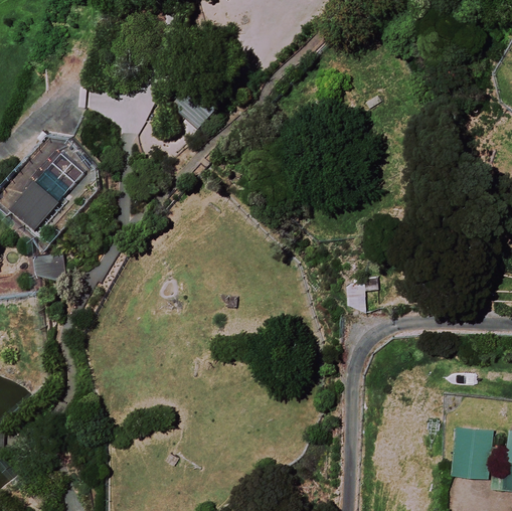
[(34,180),(7,210),(32,232),(59,202),(57,201),(34,180)]
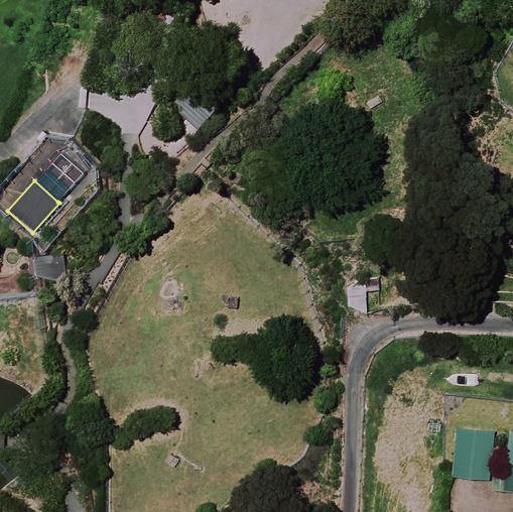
[(62,255),(35,257),(37,278),(65,276),(62,255)]
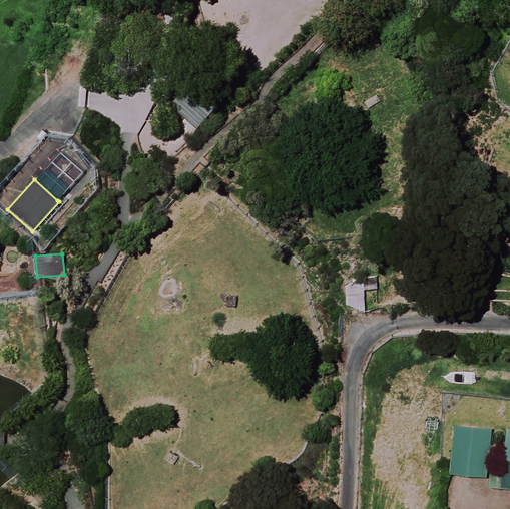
[(364,314),(363,278),(345,279),(346,315),(364,314)]
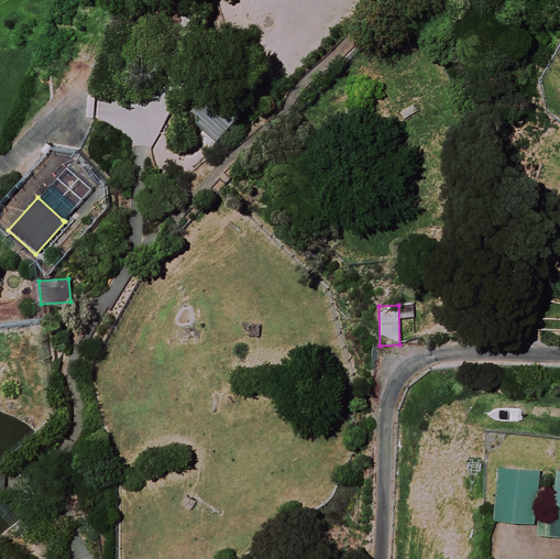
[(536,475),(500,472),(495,523),(531,526),(536,475)]
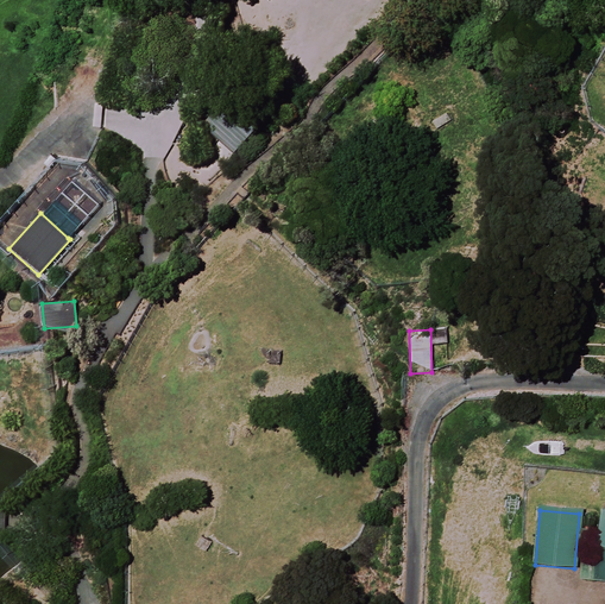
[(604,514),(600,514),(596,568),(581,567),(580,582),(604,584),(604,514)]
